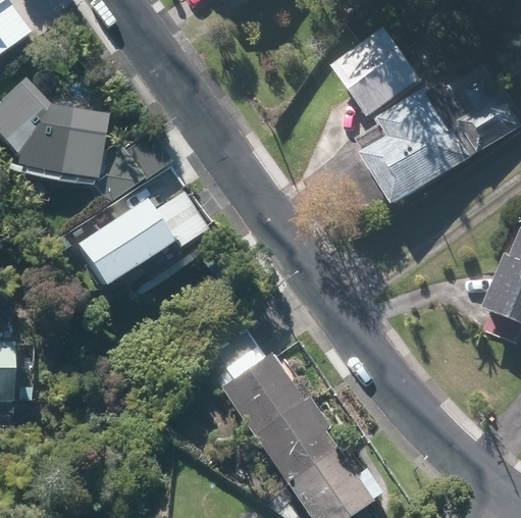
[(0,53),(34,29),(12,0),(0,0),(0,53)]
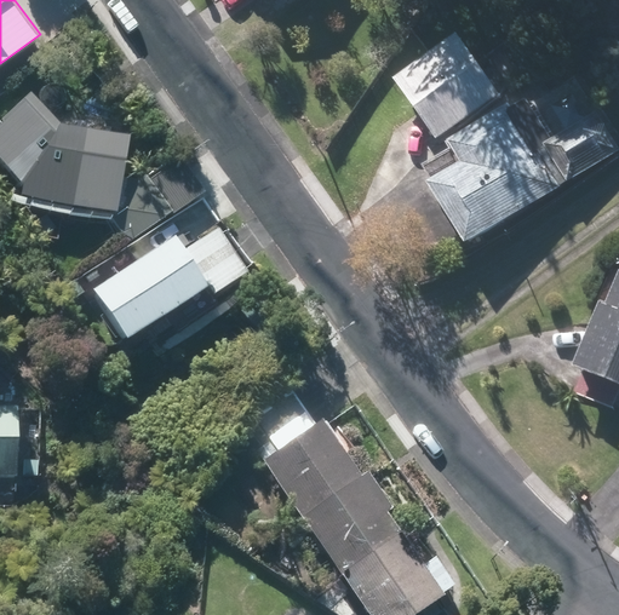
[(394,75),(434,131),(496,87),(457,32),(394,75)]
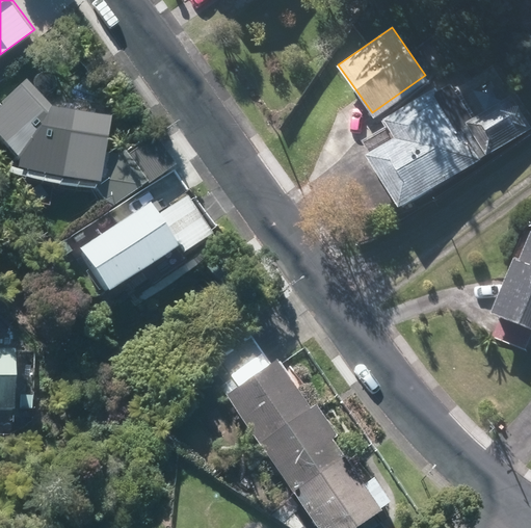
[(97,181),(109,115),(52,105),(26,80),(0,106),(0,134),(21,155),(30,147),(58,152),(54,173),(97,181)]
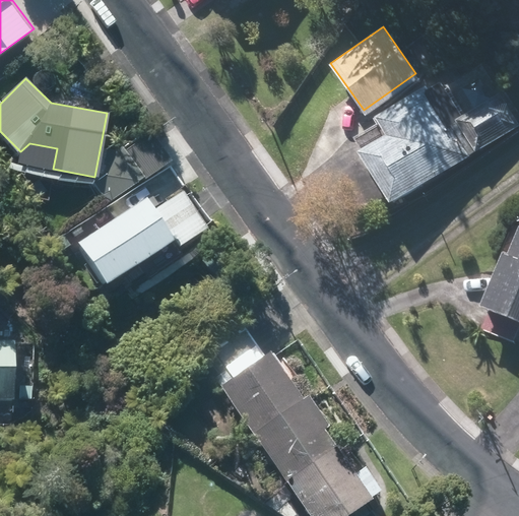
[(364,153),(397,204),(518,125),(518,120),(501,92),(458,119),(460,122),(450,128),(425,88),(379,118),(391,136),(364,153)]
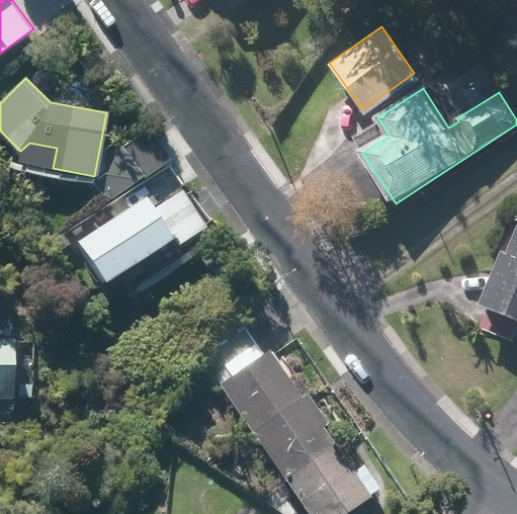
[(146,199),(78,243),(103,283),(174,238),(178,244),(206,226),(184,191),(154,211),(146,199)]
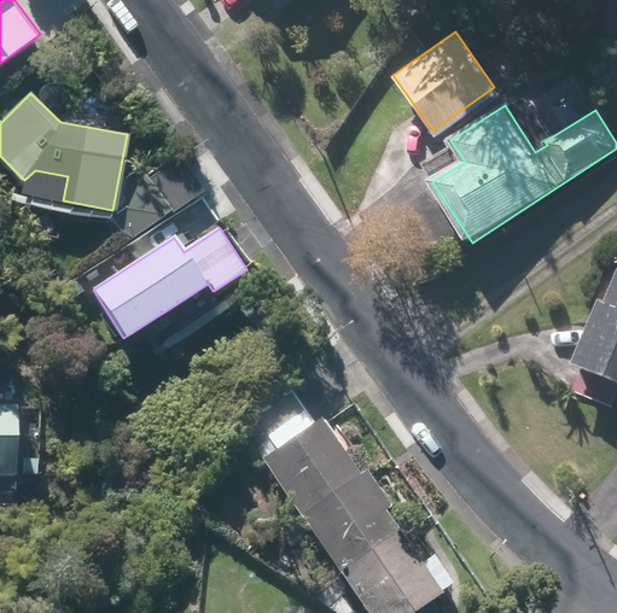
[(586,369),(616,381),(616,279),(609,302),(605,301),(581,367),(586,369)]
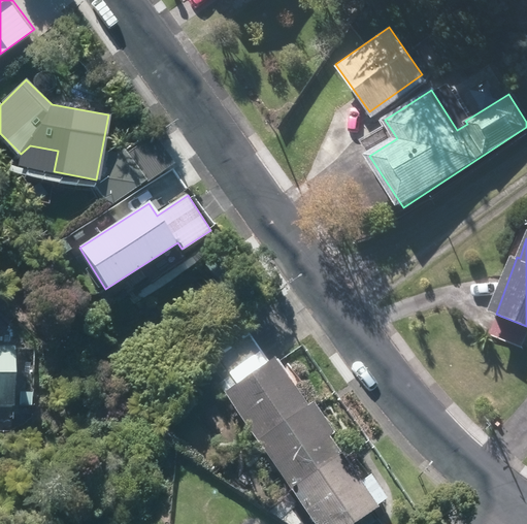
[(0,401),(12,402),(13,342),(0,342),(0,401)]
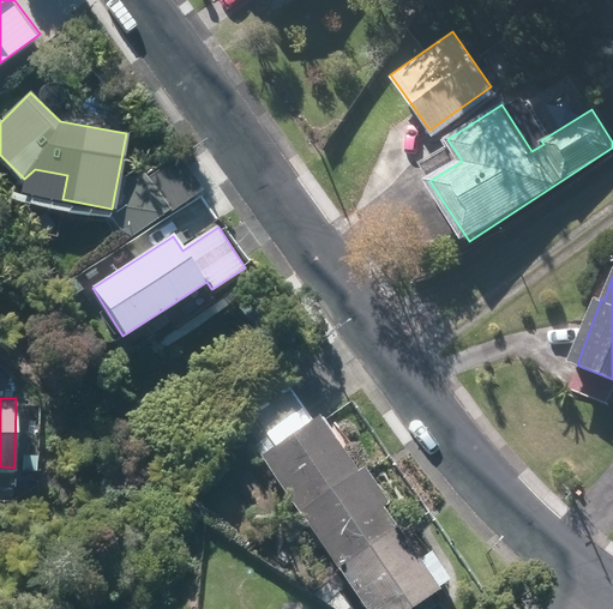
[(318,412),(259,453),(366,608),(404,608),(438,588),(318,412)]
